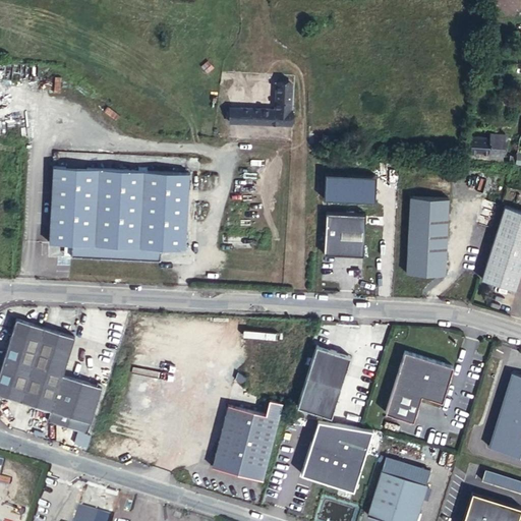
[(274,108),(240,107),(239,122),(289,123),(290,83),(275,82),(274,108)]
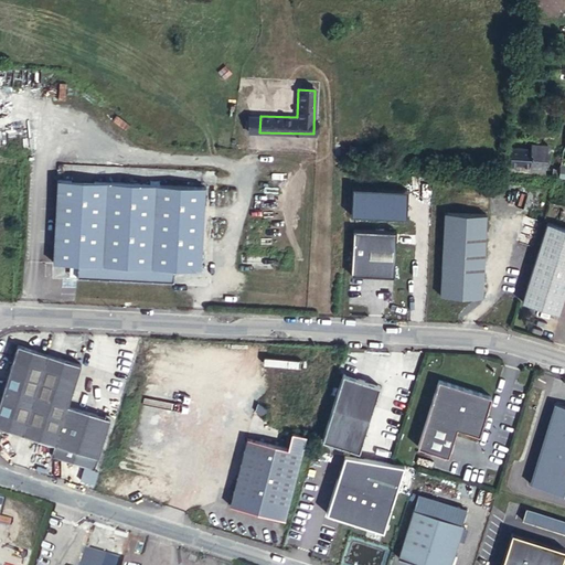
[(260,116),(251,115),(251,131),(259,132),(260,116)]
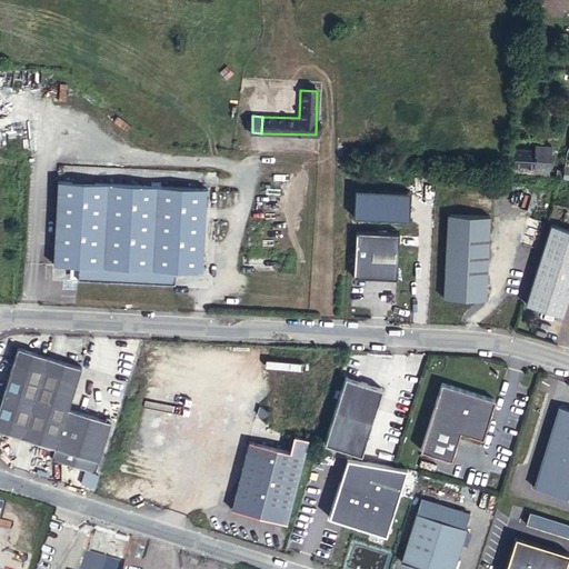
[(535,151),(533,168),(550,169),(551,146),(535,145),(535,151)]
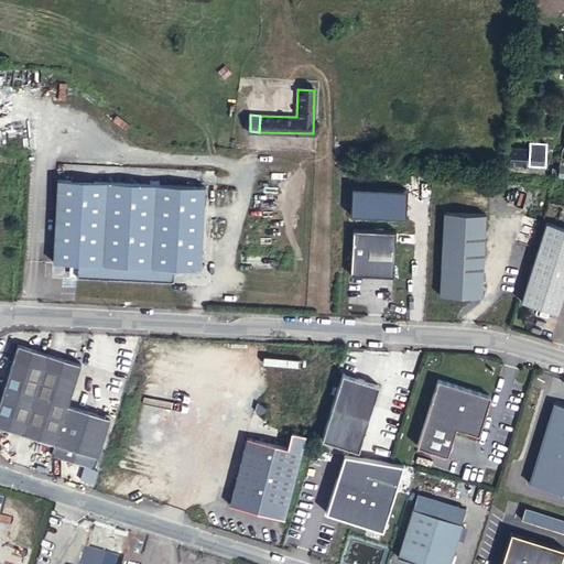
[(507,165),(529,166),(530,150),(508,149),(507,165)]
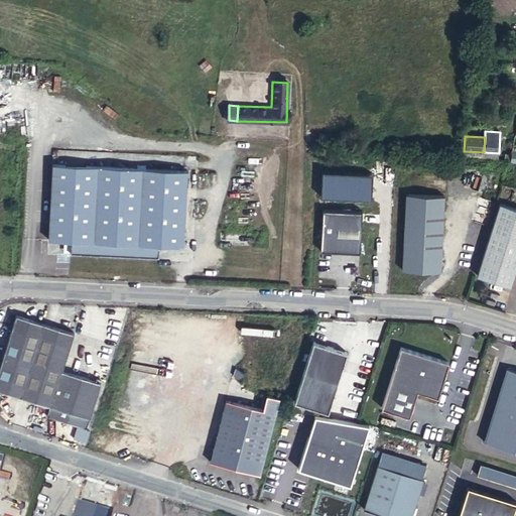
[(186,162),(52,156),(48,239),(70,240),(70,252),(157,256),(158,244),(182,245),(186,162)]
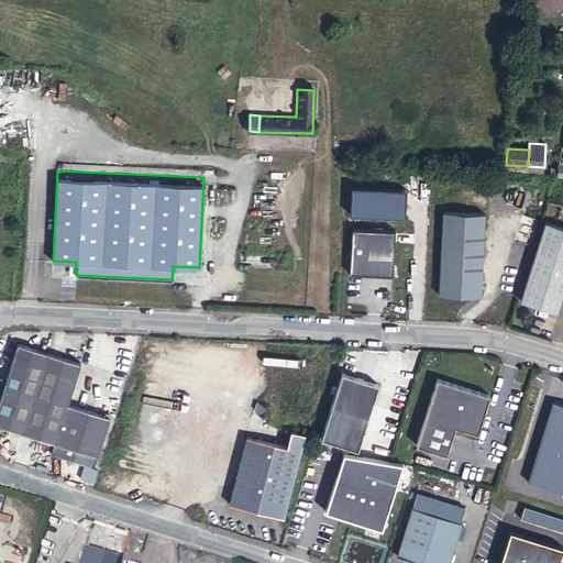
[(444,211),(440,294),(481,296),(485,213),(444,211)]
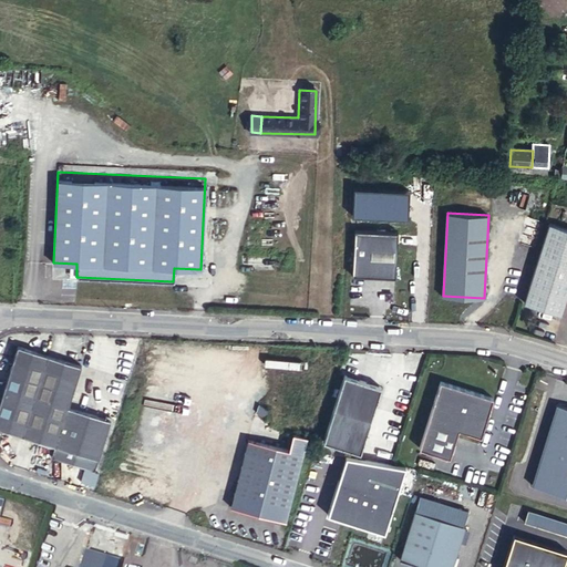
[(566,227),(549,223),(525,301),(560,313),(566,292),(566,227)]
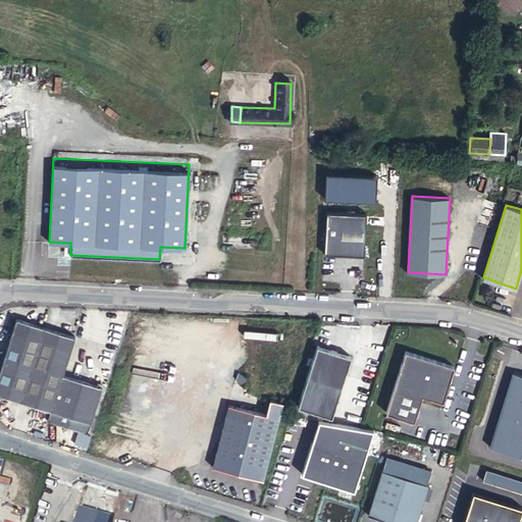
[(366,213),(326,211),(324,253),(364,255),(366,213)]
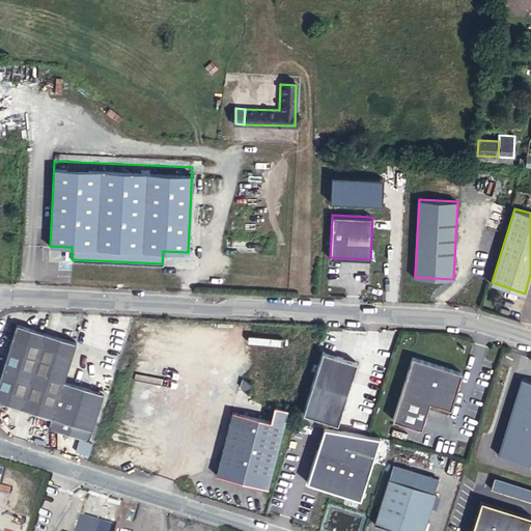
[(0,360),(28,369),(40,330),(12,322),(0,360)]
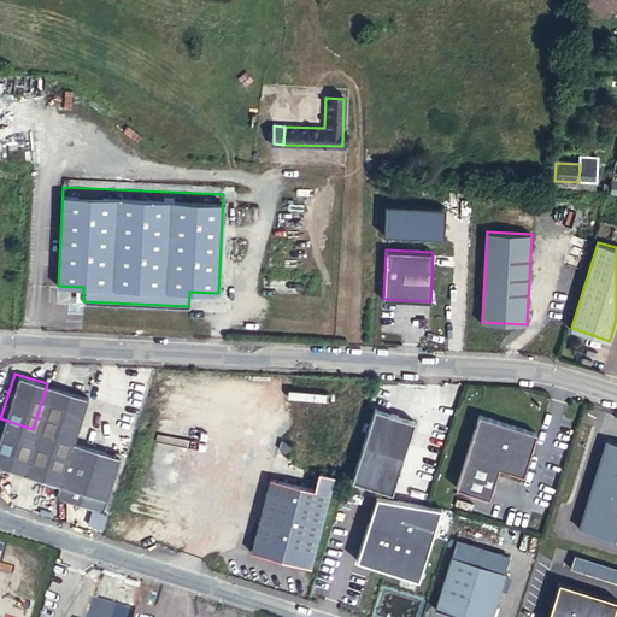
[(83,394),(47,383),(33,429),(69,441),(83,394)]
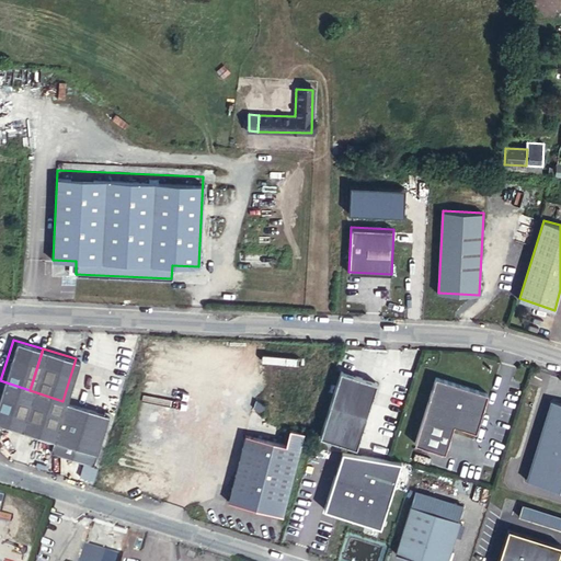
[(342,369),(321,436),(357,447),(378,381),(342,369)]
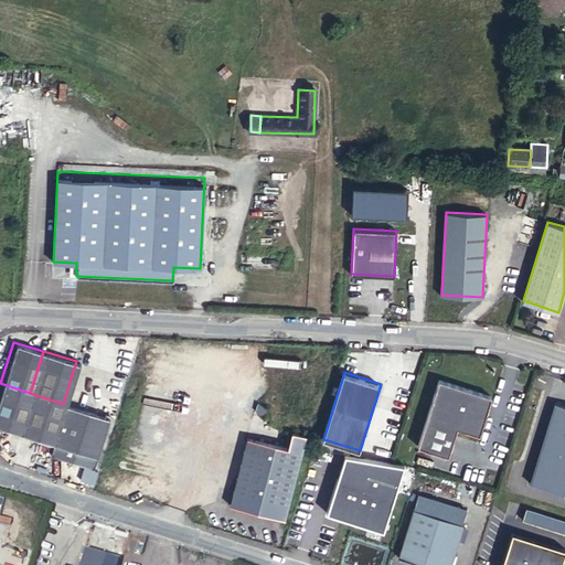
[(496,397),(443,380),(422,446),(451,456),(460,428),(483,435),(496,397)]
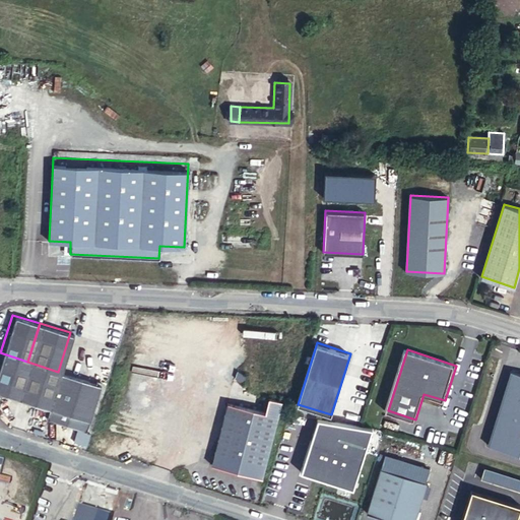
[(27,362),(0,352),(0,394),(15,399),(27,362)]
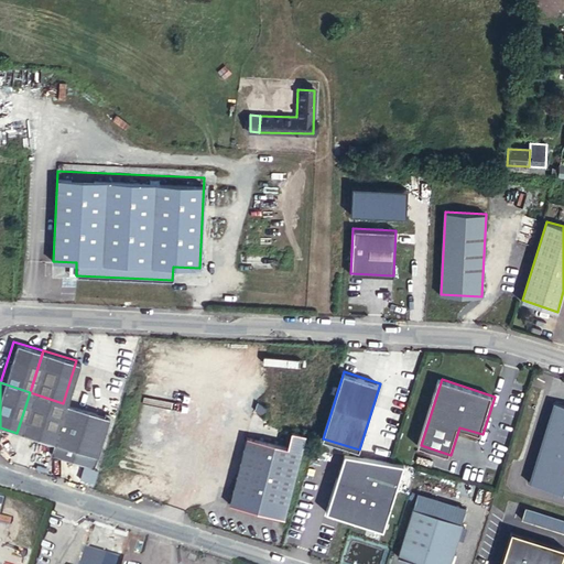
[(63,403),(30,392),(17,433),(50,443),(63,403)]
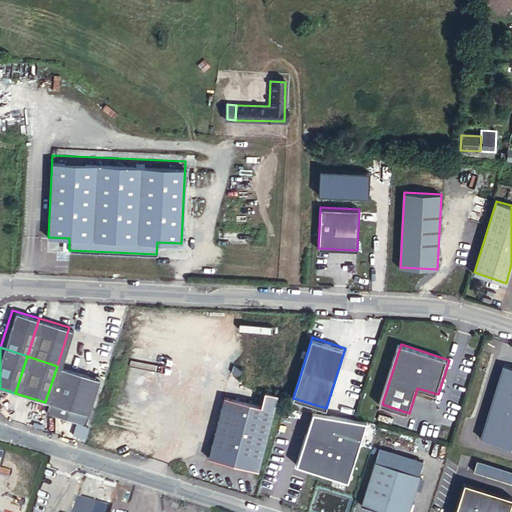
[(511,367),(503,364),(480,437),(510,446),(511,439),(511,367)]
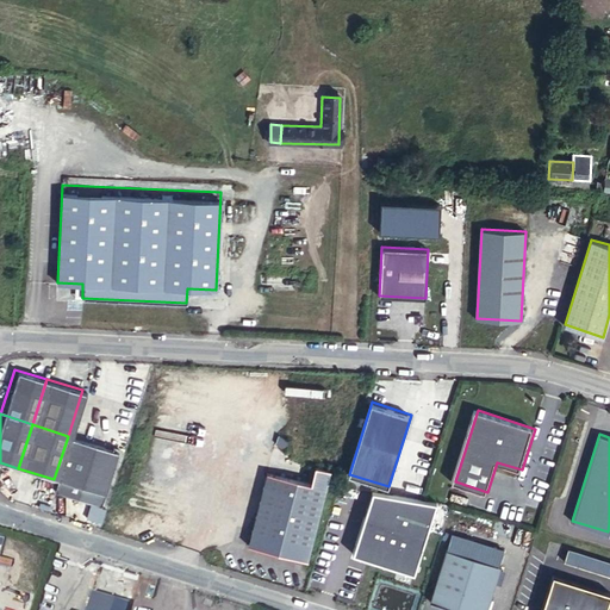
[(68,436),(54,479),(49,492),(97,506),(114,450),(68,436)]
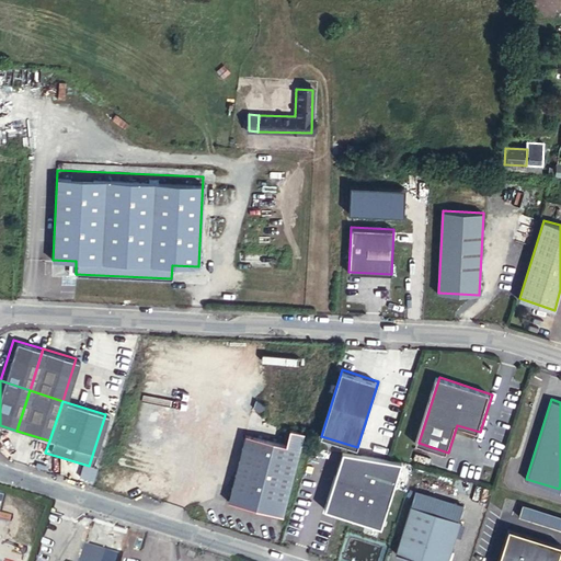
[(304,436),(289,433),(285,448),(299,451),(304,436)]
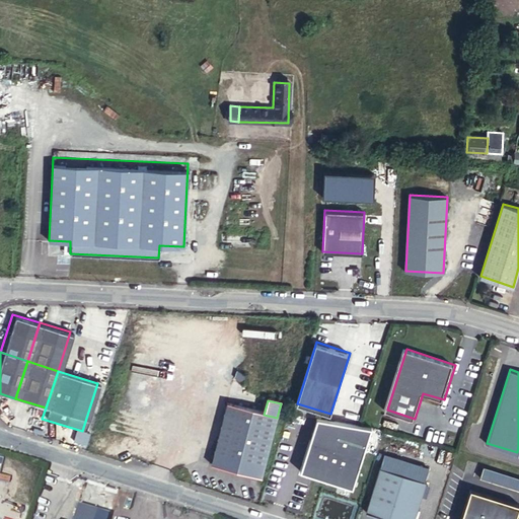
[(264,415),(226,404),(210,466),(261,479),(277,418),(264,415)]
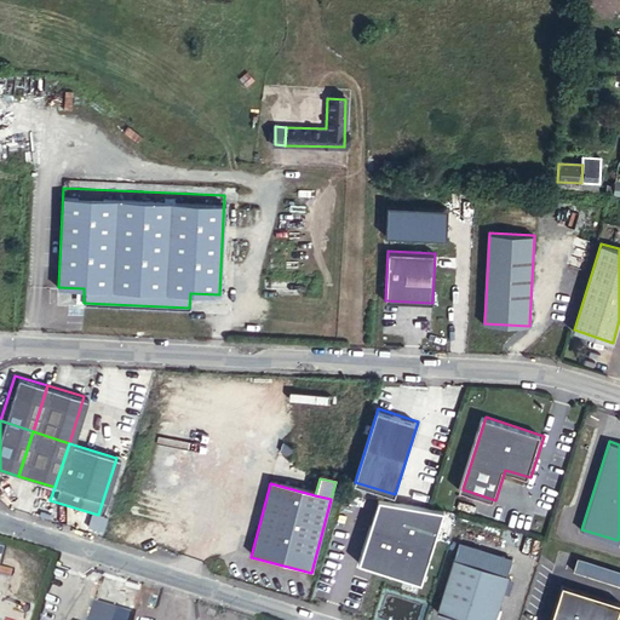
[(442,512),(377,500),(357,562),(418,583),(442,512)]
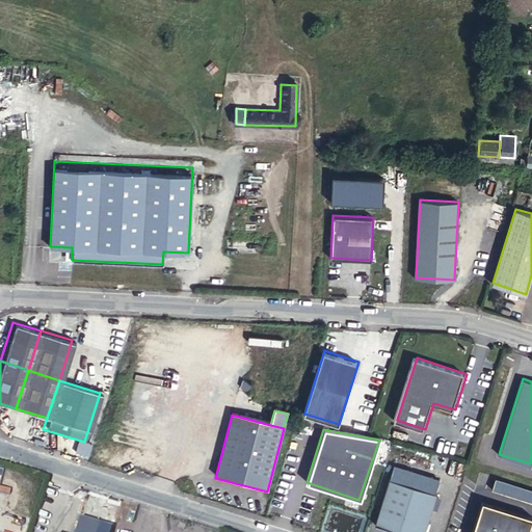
[(531,490),(496,479),(491,489),(531,502),(531,490)]
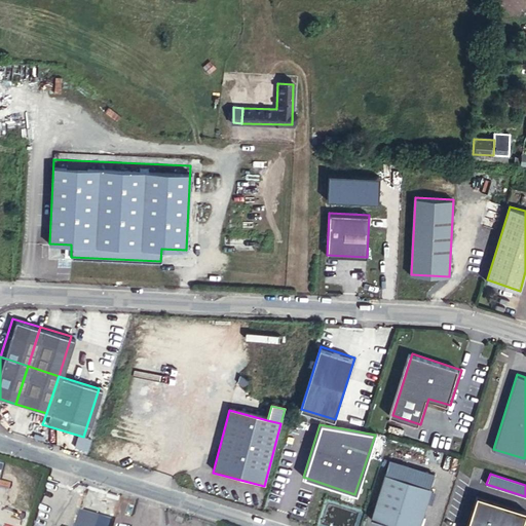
[(404,525),(406,521),(419,525),(430,491),(384,477),(370,522),(383,525),(404,525)]
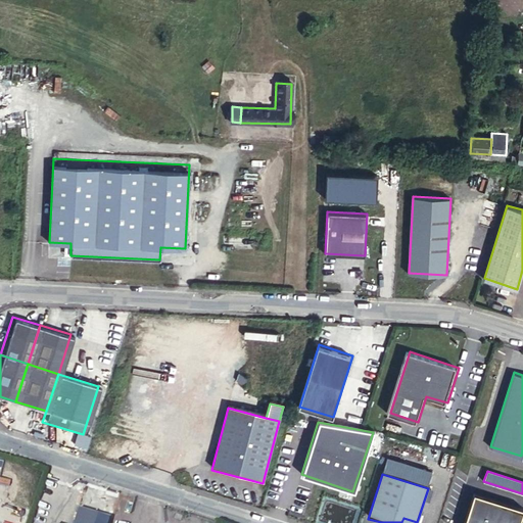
[(520,510),(522,500),(502,493),(500,504),(520,510)]
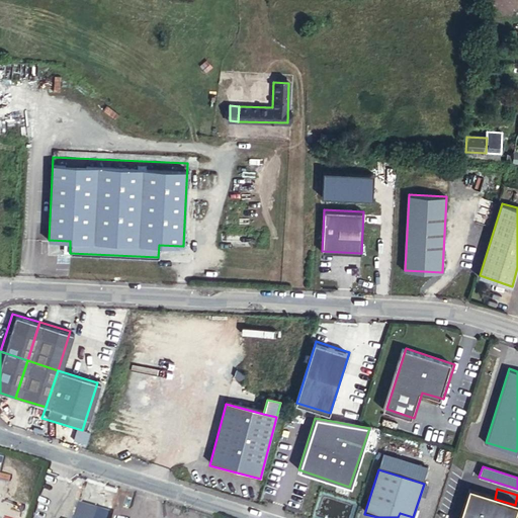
[(515,517),(517,510),(517,509),(472,495),(464,517),(515,517)]
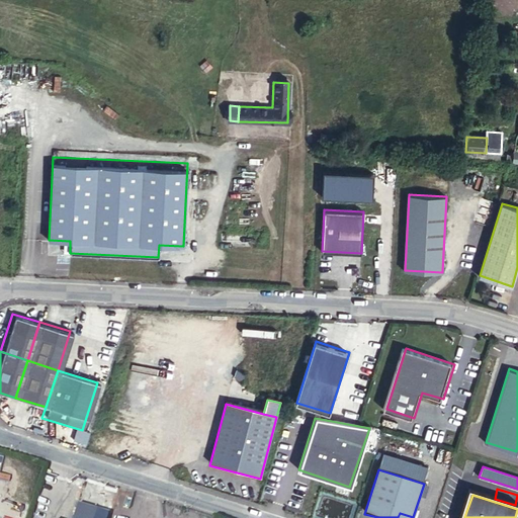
[(95,517),(98,511),(79,504),(74,517),(95,517)]
